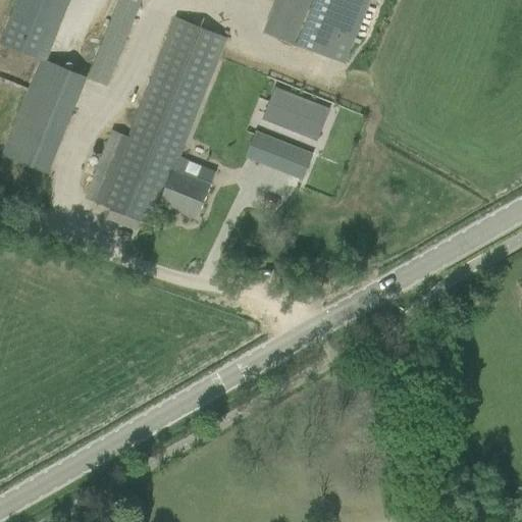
[(16,0),(0,42),(0,44),(45,62),(69,0),(16,0)]
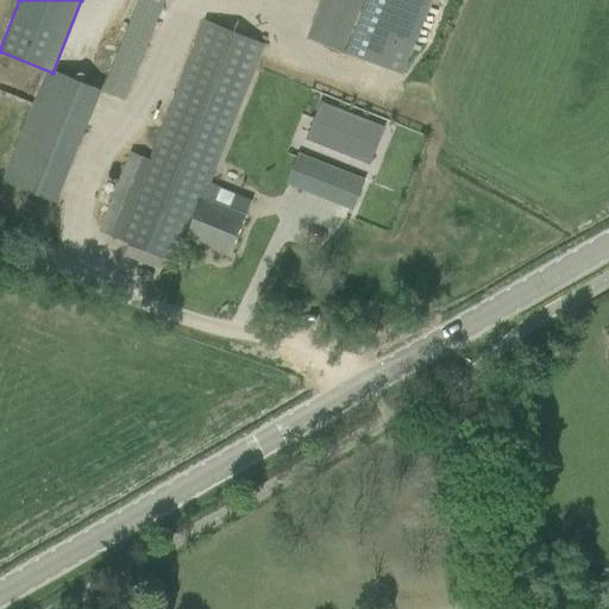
[(138,0),(107,90),(131,99),(165,0),(138,0)]
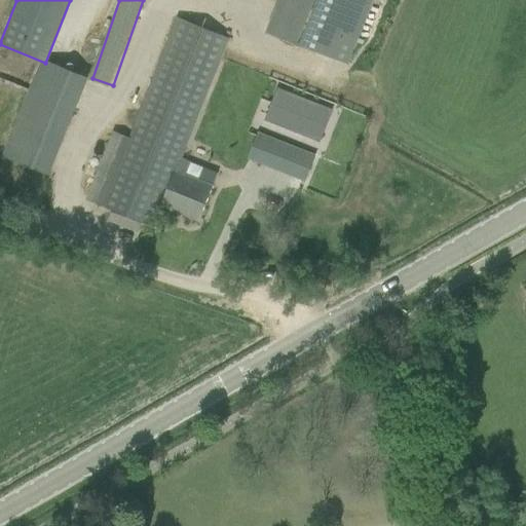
[(300,0),(285,40),(346,65),(372,0),(300,0)]
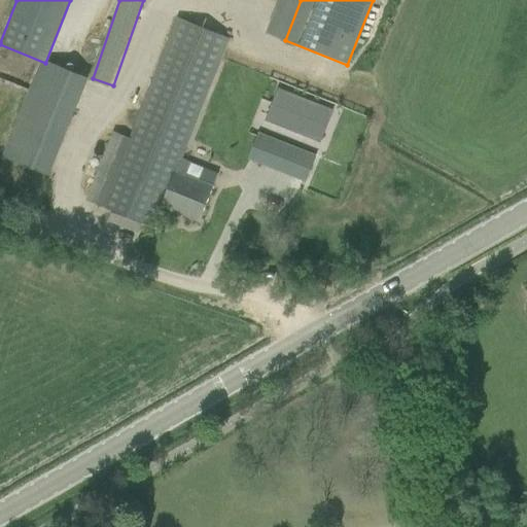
[(86,201),(154,226),(162,207),(199,221),(213,187),(194,179),(185,177),(189,165),(180,161),(230,39),(178,19),(131,140),(113,133),(86,201)]
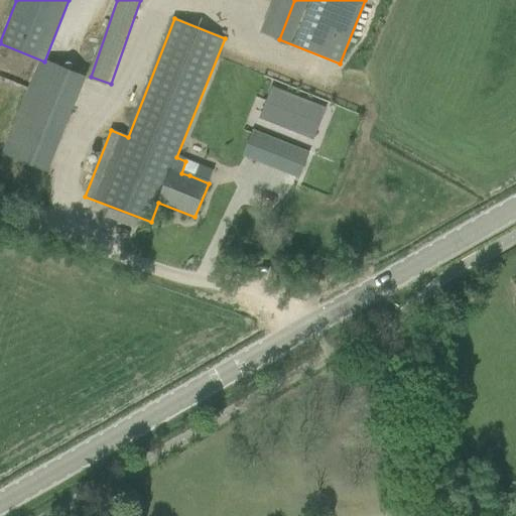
[(272,105),(267,120),(313,139),(319,124),(313,122),(319,107),(275,90),(273,89),(267,103),(270,104),(272,105)]
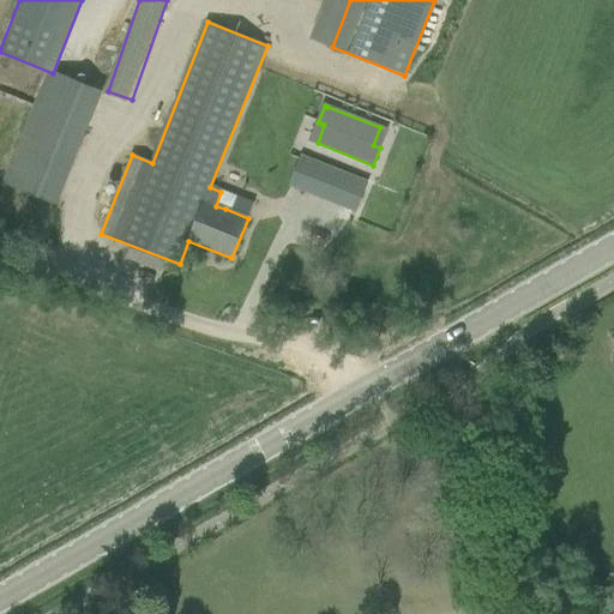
[(290,186),(354,212),(366,184),(343,174),(301,158),(290,186)]
